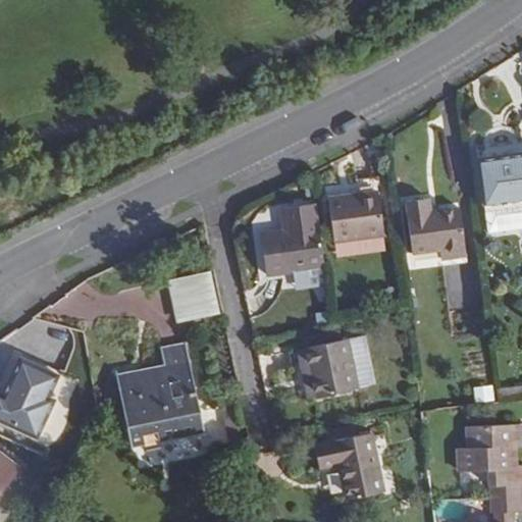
[(484,209),(521,204),(521,157),(479,163),(484,209)]
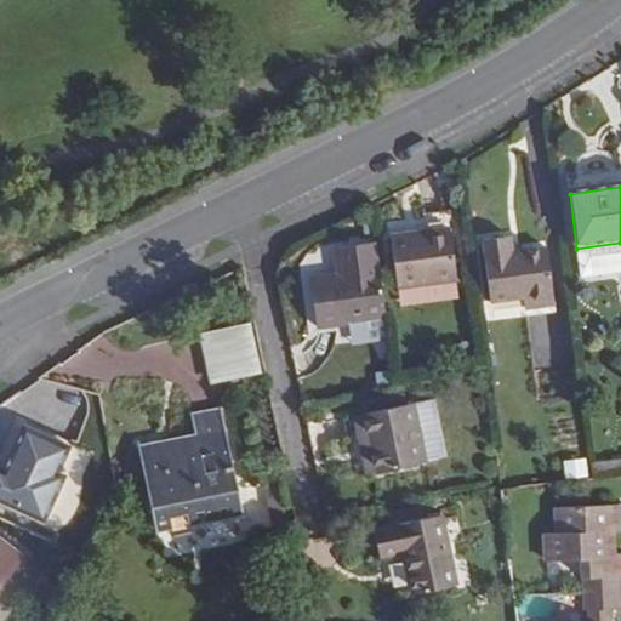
[(422,231),(422,224),(391,231),(397,285),(455,278),(448,226),(422,231)]
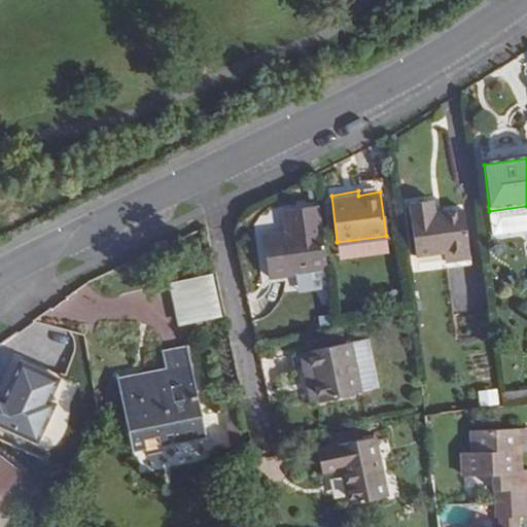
[(431,211),(429,199),(409,201),(415,253),(443,250),(444,259),(468,256),(462,208),(431,211)]
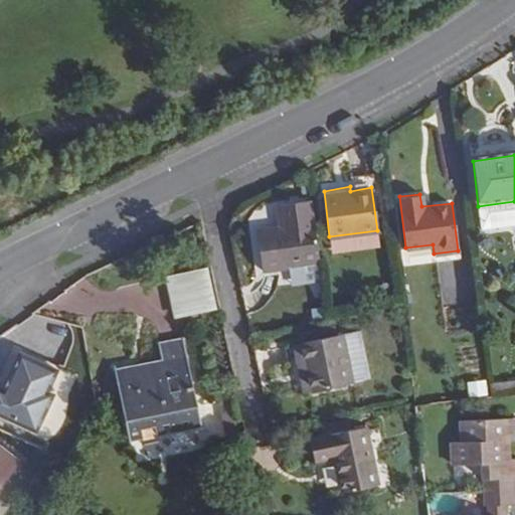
[(256,231),(264,271),(284,268),(320,263),(311,199),(278,205),(280,227),(256,231)]
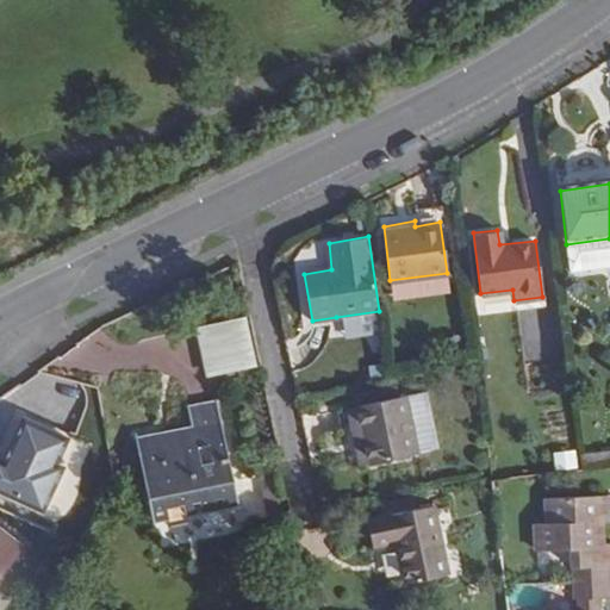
[(609,267),(609,238),(566,244),(571,274),(609,267)]
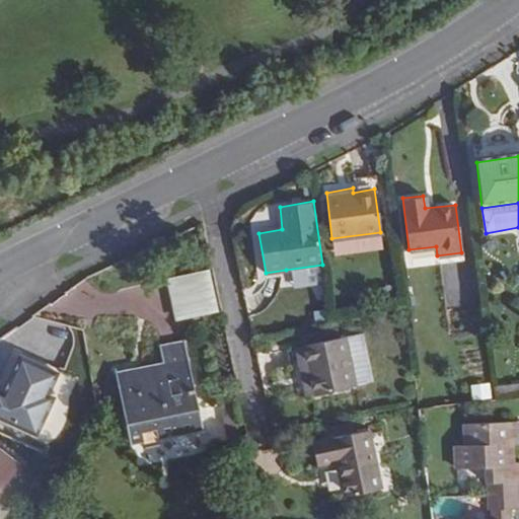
[(324,281),(322,265),(286,270),(288,286),(324,281)]
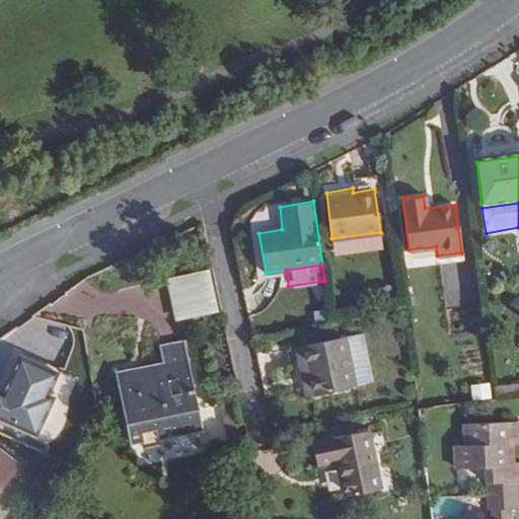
[(209,268),(170,276),(178,318),(218,310),(209,268)]
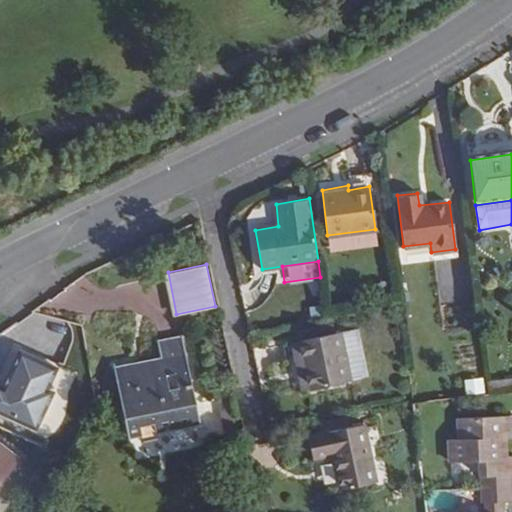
[(368,378),(358,328),(340,331),(351,381),(368,378)]
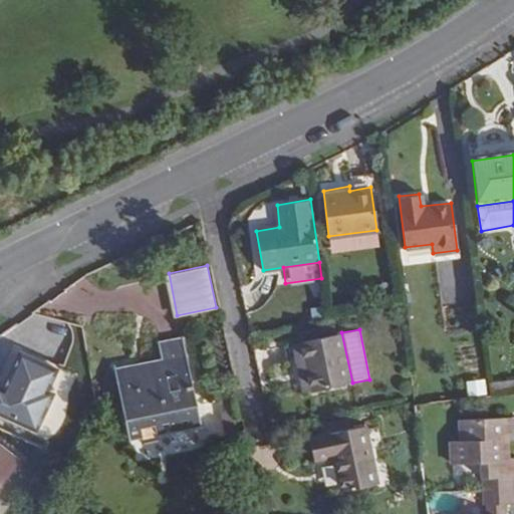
[(352,382),(341,332),(298,342),(310,392),(352,382)]
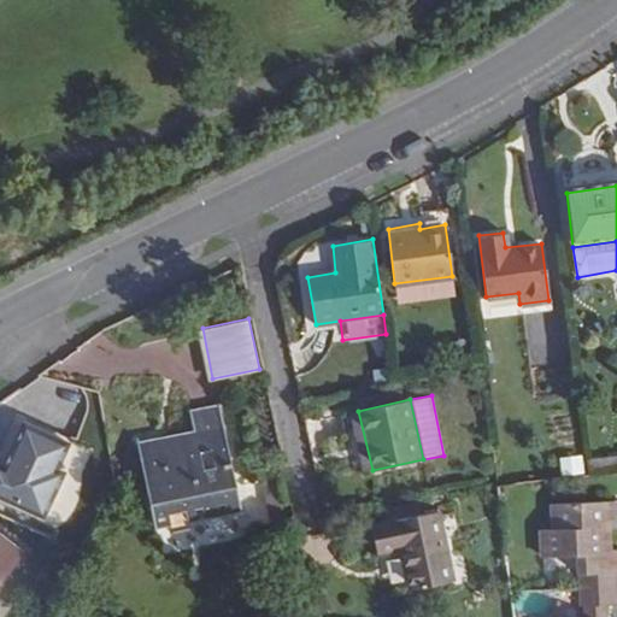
[(191,407),(195,430),(139,442),(156,522),(244,503),(222,401),(191,407)]
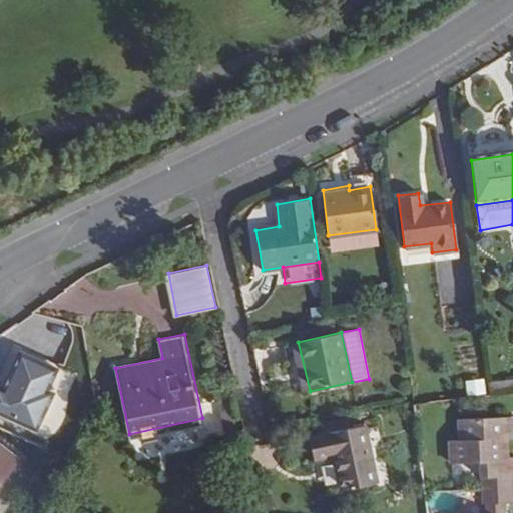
[(0,386),(0,409),(34,426),(48,397),(41,393),(51,372),(22,358),(24,353),(19,351),(2,388),(0,386)]
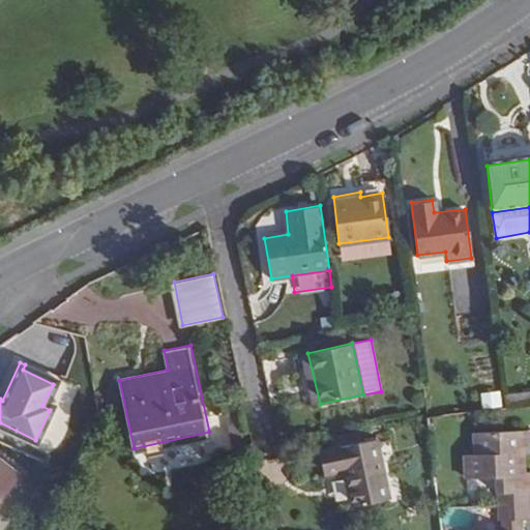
[(506,405),(529,404),(529,390),(505,392),(506,405)]
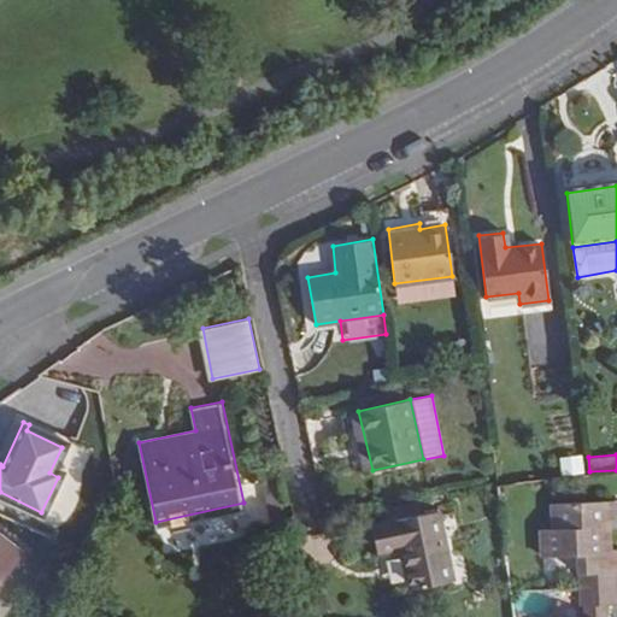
[(616,500),(606,503),(607,513),(616,511),(616,500)]
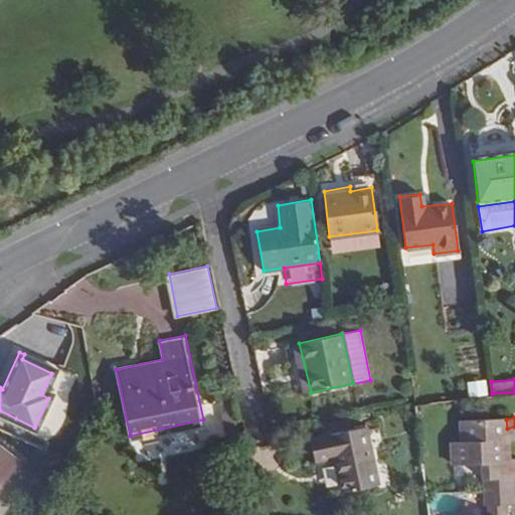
[(514,426),(507,428),(506,419),(461,422),(463,444),(452,446),(454,468),(480,466),(484,508),(506,506),(513,505),(511,480),(514,479),(514,462),(499,464),(498,445),(514,443),(514,426)]
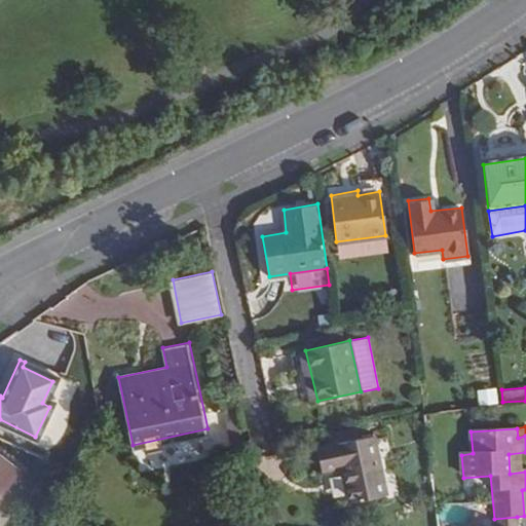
[(386,492),(374,434),(314,446),(321,468),(340,463),(348,500),(386,492)]
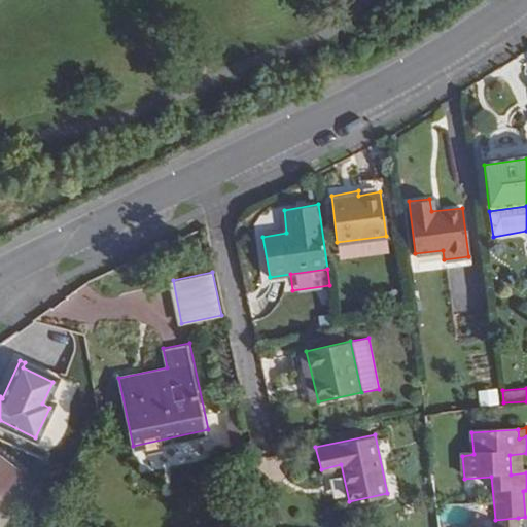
[(0,498),(20,475),(0,458),(0,498)]
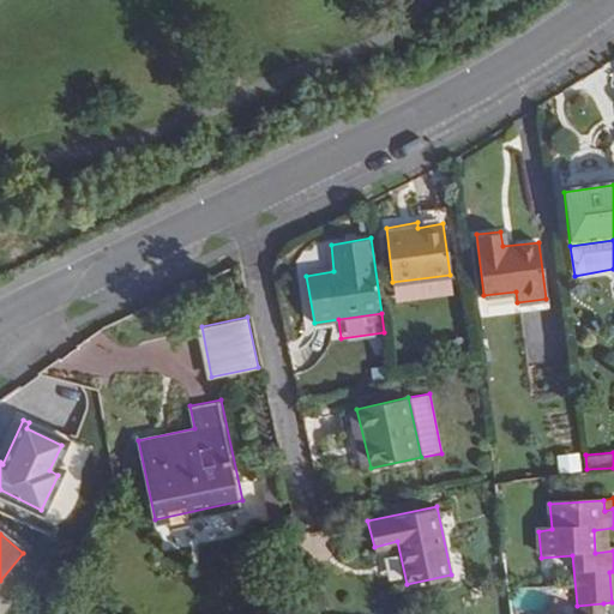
[(603,613),(603,603),(577,606),(577,613),(603,613)]
